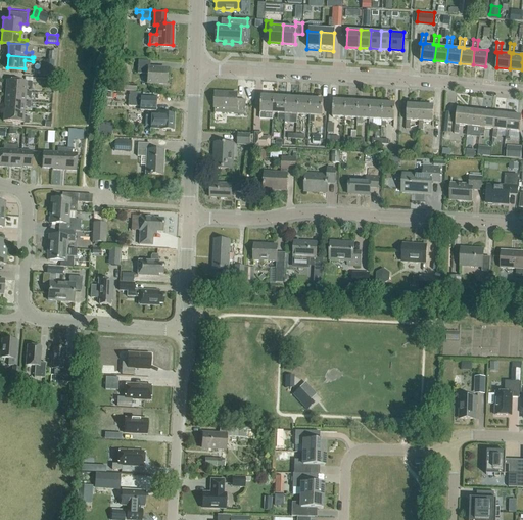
[(43,58),(42,73),(52,74),(54,59),(43,58)]
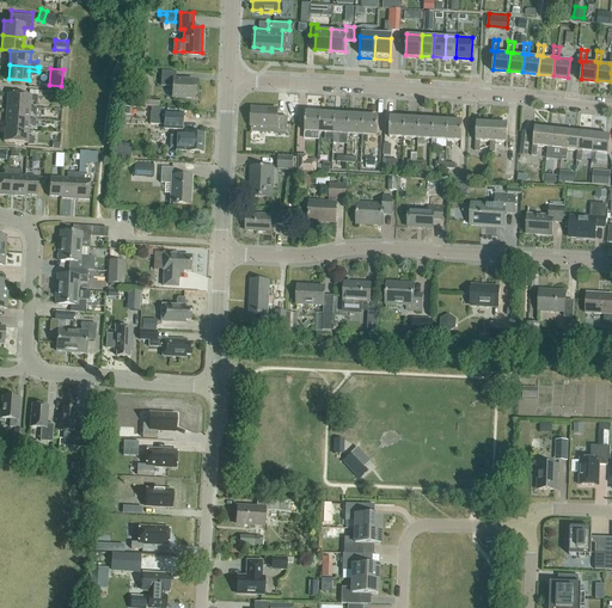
[(195,94),(195,78),(176,78),(176,68),(161,68),(161,83),(172,84),(172,94),(195,94)]
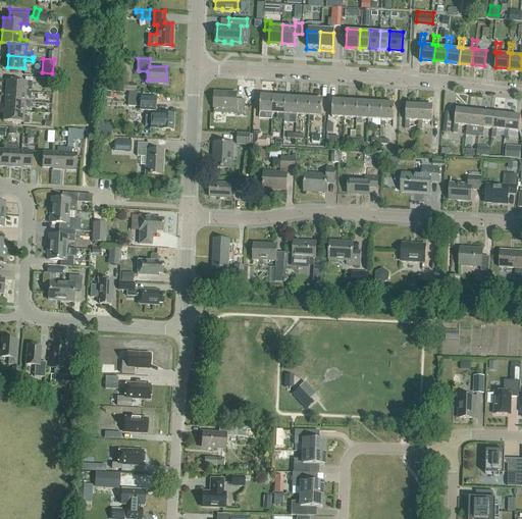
[(123,88),(135,89),(136,82),(125,82),(125,75),(119,75),(119,80),(117,80),(117,84),(123,85),(123,88)]
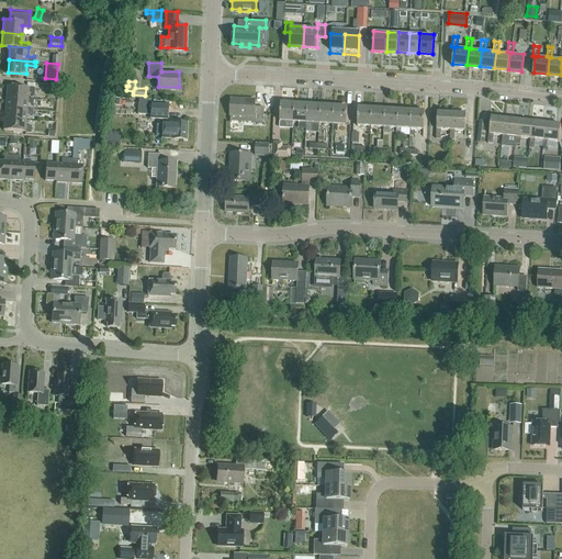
[(27,100),(27,102),(33,102),(33,97),(27,96),(27,91),(33,91),(34,86),(29,86),(29,85),(7,84),(6,98),(27,100)]
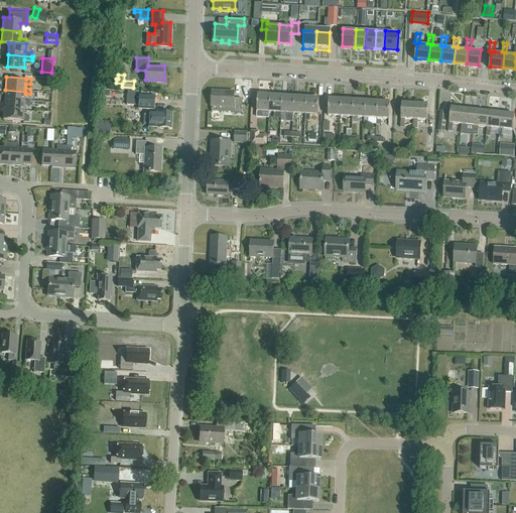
[(242,110),(242,98),(234,98),(234,90),(212,89),(212,104),(232,105),(232,109),(242,110)]
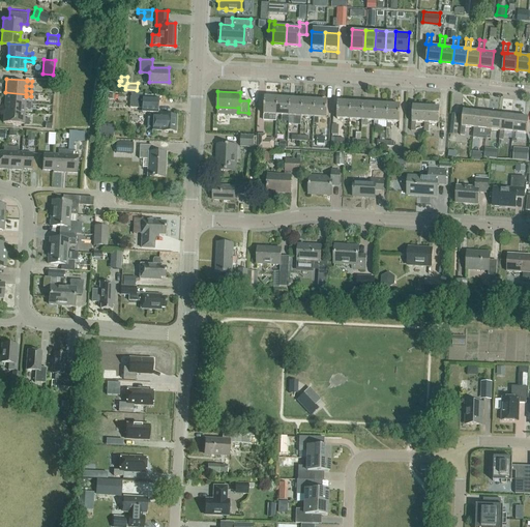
[(25,100),(26,96),(26,94),(5,92),(4,107),(25,108),(25,107),(30,107),(30,101),(25,100)]
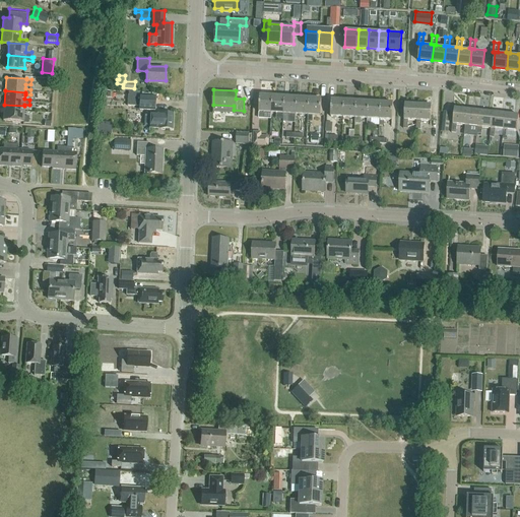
[(138,108),(154,108),(154,93),(127,92),(127,104),(138,104),(138,108)]
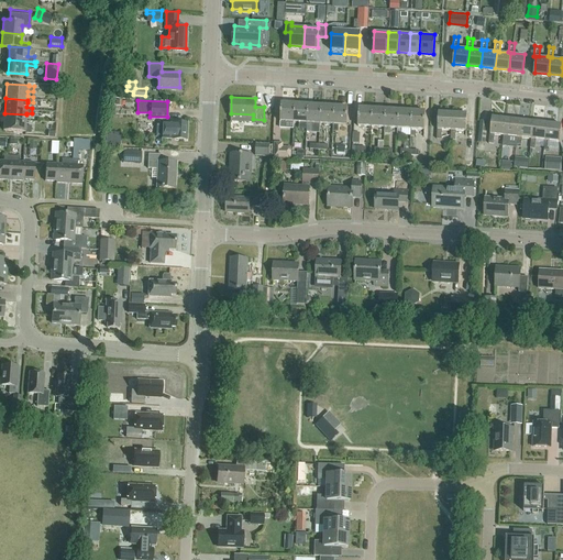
[(294,120),(295,120),(296,101),(282,100),(280,125),(294,127),(294,120)]
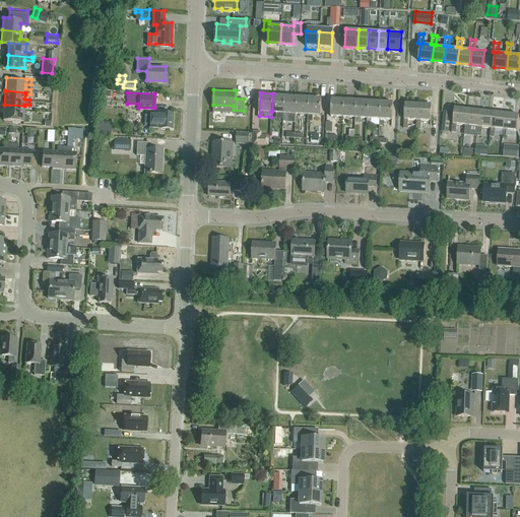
[(272,111),(284,111),(285,94),(273,93),(272,111)]
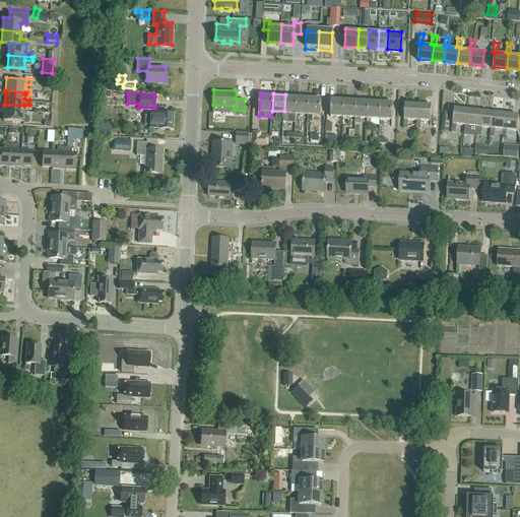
[(285,94),(284,111),(283,118),(288,119),(289,112),(296,112),(297,95),(285,94)]
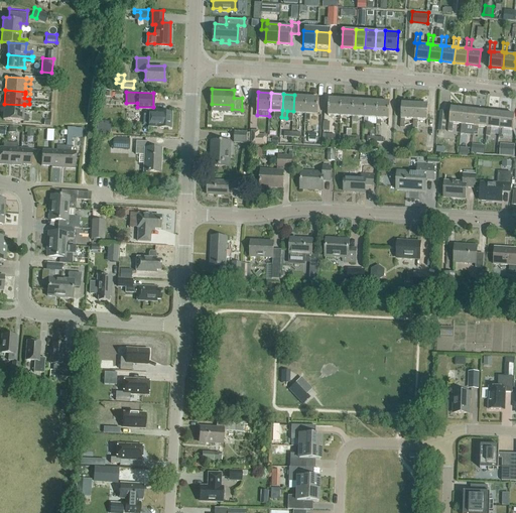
[(293,111),(305,112),(306,95),(294,95),(293,111)]
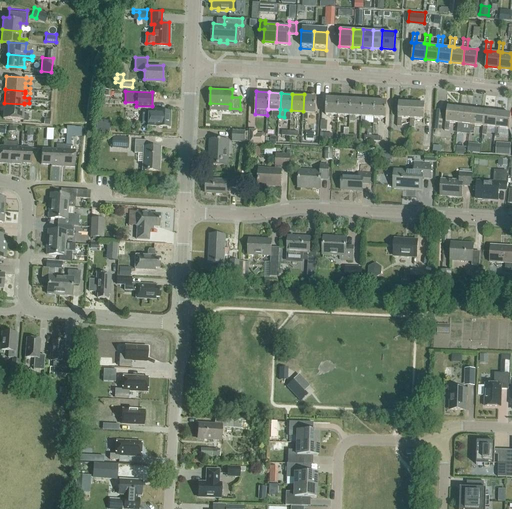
[(307,117),(308,111),(315,112),(316,95),(304,94),(303,111),(303,117),(307,117)]
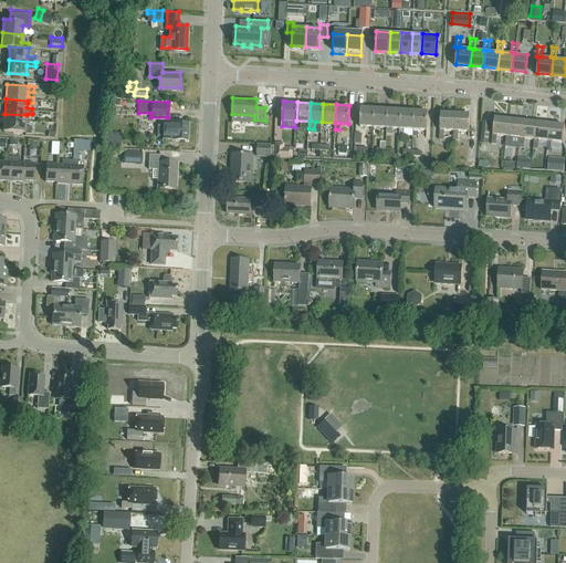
[(374,125),(374,106),(362,106),(360,124),(374,125)]
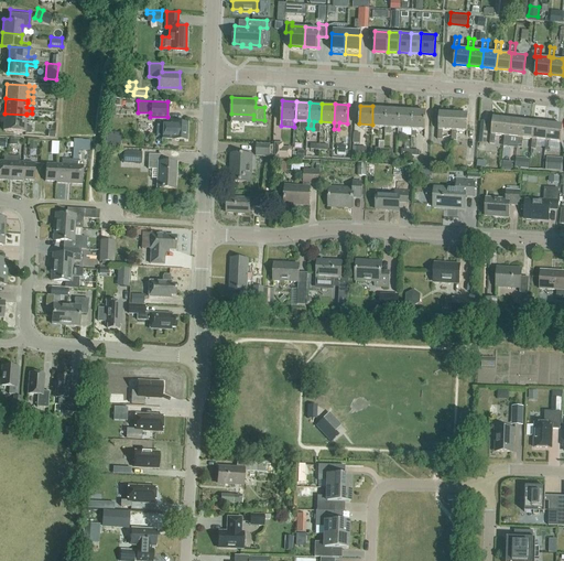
[(372,125),(379,125),(384,125),(386,107),(372,106),(372,125)]
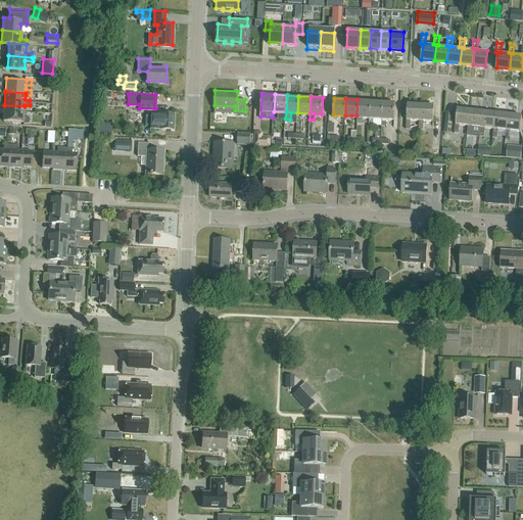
[(363,122),(363,116),(369,116),(370,100),(358,99),(357,115),(357,122),(363,122)]
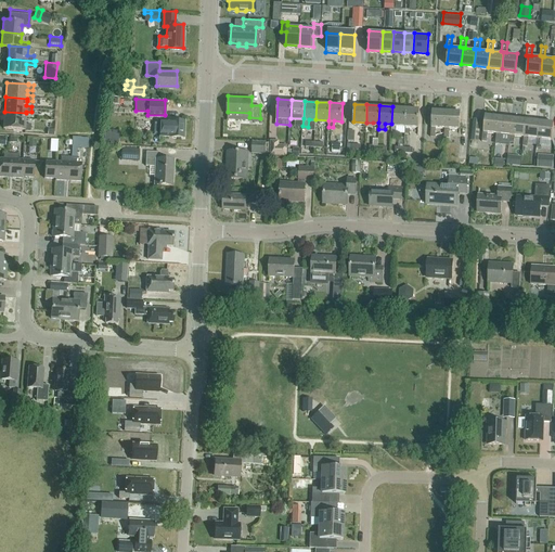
[(397,124),(404,125),(405,106),(392,106),(391,124),(391,129),(396,130),(397,124)]
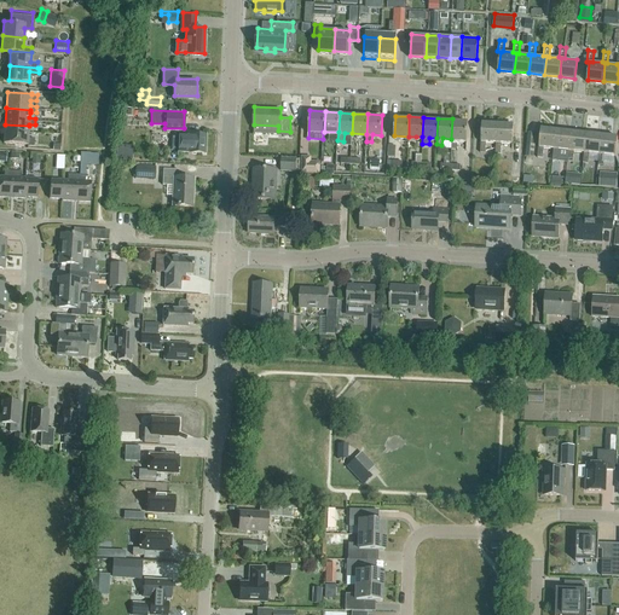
[(458,139),(467,139),(468,120),(452,119),(451,139),(451,145),(458,146),(458,139)]
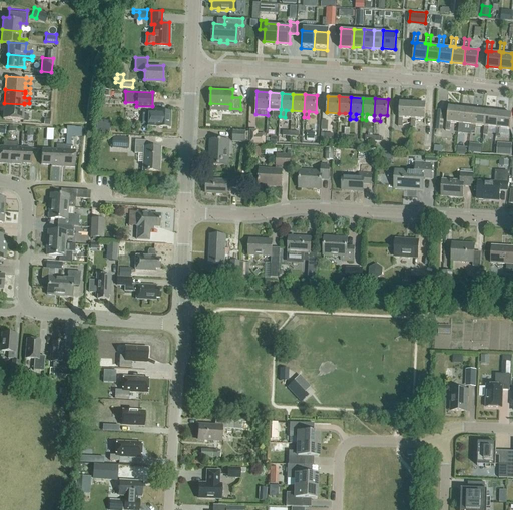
[(403,115),(412,116),(413,100),(400,99),(399,124),(403,124),(403,115)]
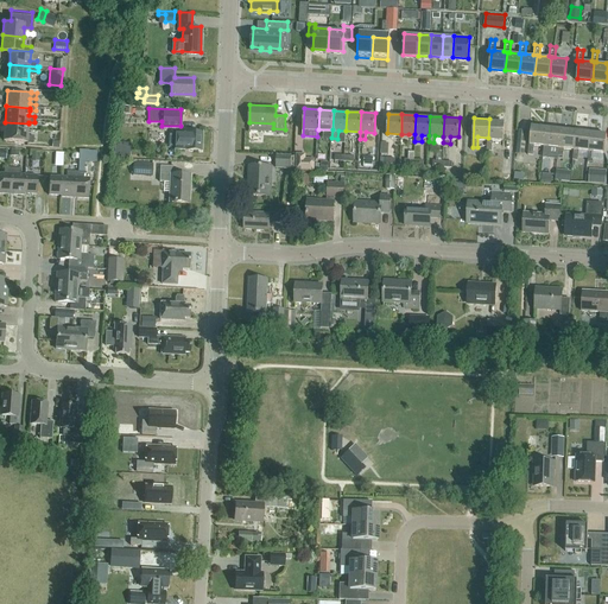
[(489,119),(488,138),(487,147),(492,147),(493,138),(504,139),(505,120),(489,119)]
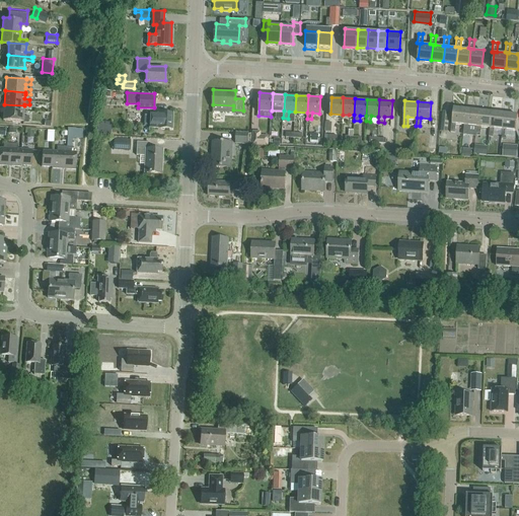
[(24,105),(4,104),(3,118),(23,120),(23,119),(28,120),(28,115),(23,114),(24,105)]
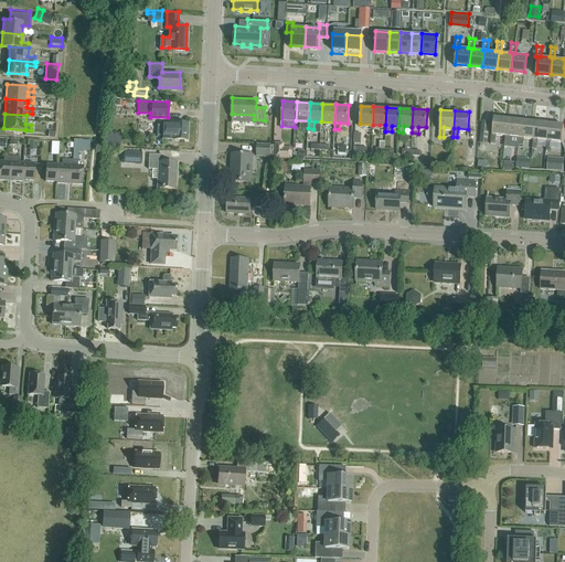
[(497,133),(505,134),(507,134),(508,117),(494,115),(491,141),(496,141),(497,133)]
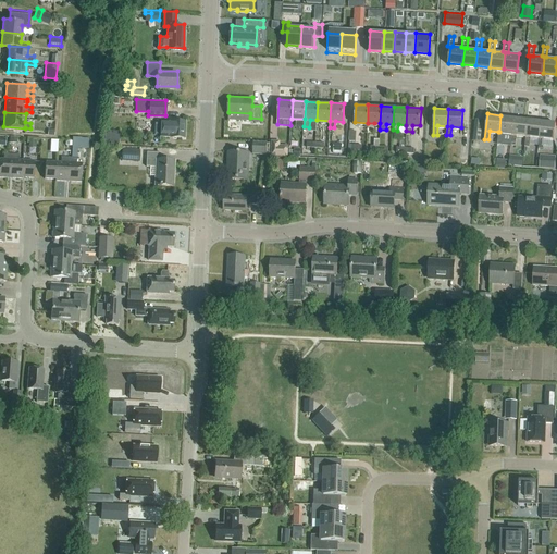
[(503,132),(512,133),(515,117),(500,115),(499,132),(498,132),(498,140),(503,142),(503,132)]
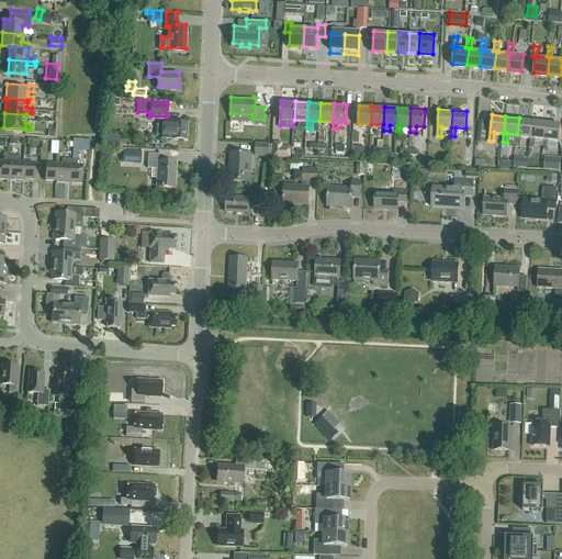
[(479,118),(476,140),(484,141),(486,119),(479,118)]
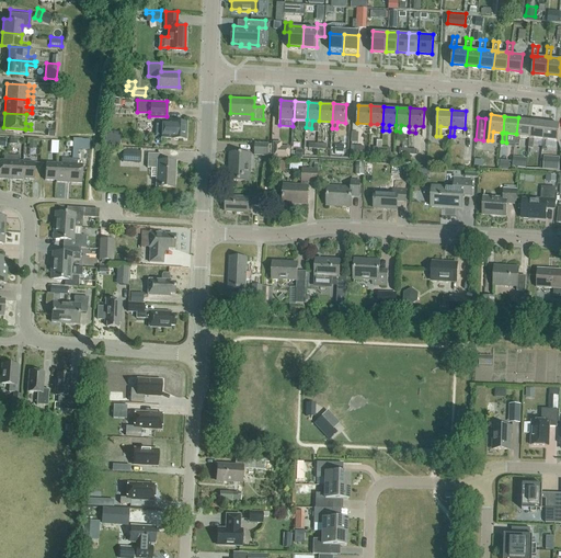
[(515,144),(519,144),(521,135),(530,136),(531,118),(518,117),(516,134),(515,144)]
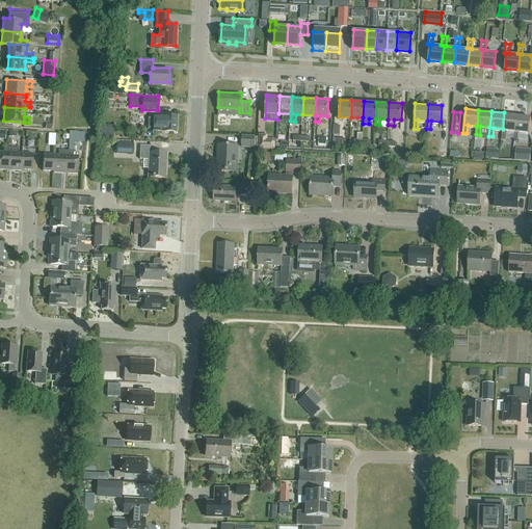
[(507,129),(515,130),(517,114),(504,112),(503,129),(502,138),(506,138),(507,129)]
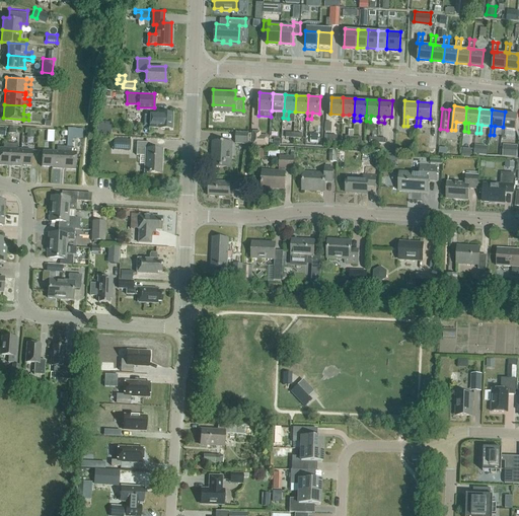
[(149,113),(145,113),(144,122),(149,123),(148,126),(171,127),(172,112),(159,111),(149,111),(149,113)]
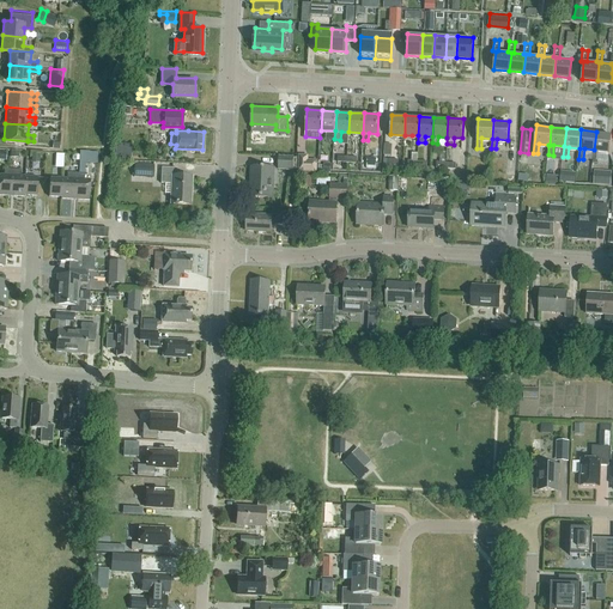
[(594,150),(593,159),(598,160),(599,151),(610,152),(612,133),(596,132),(594,150)]
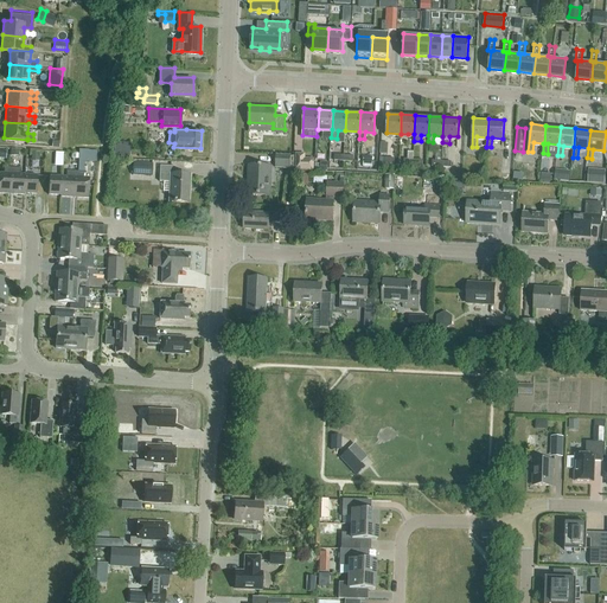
[(413,162),(413,156),(414,149),(408,148),(408,156),(404,156),(403,161),(413,162)]
